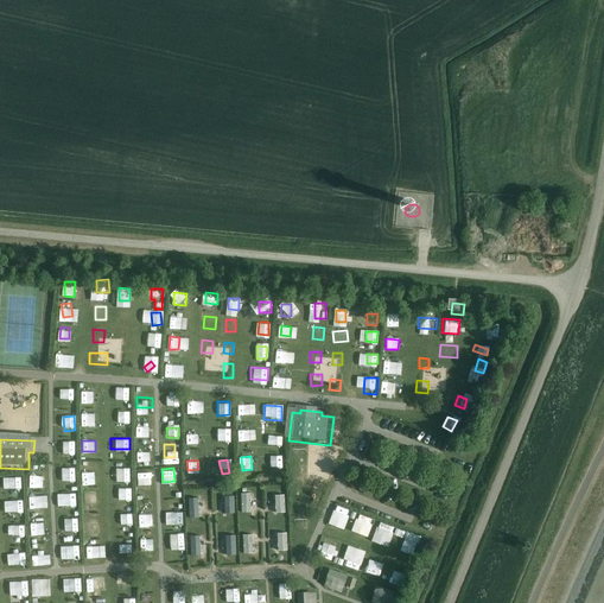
[(23,477),(5,476),(5,489),(23,489),(23,477)]
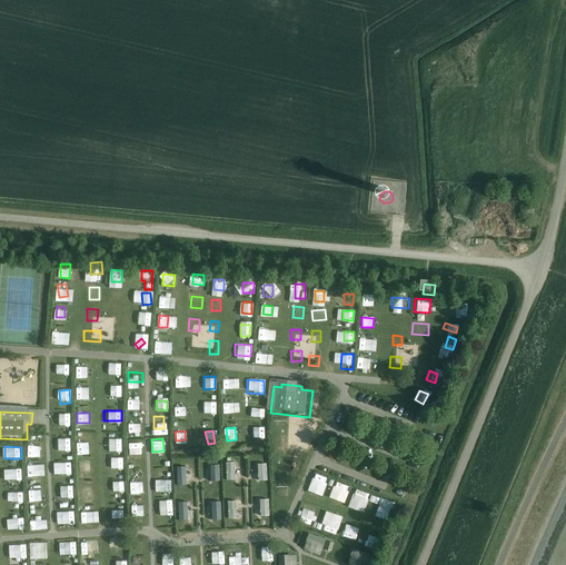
[(257,479),(266,479),(266,456),(257,457),(257,479)]
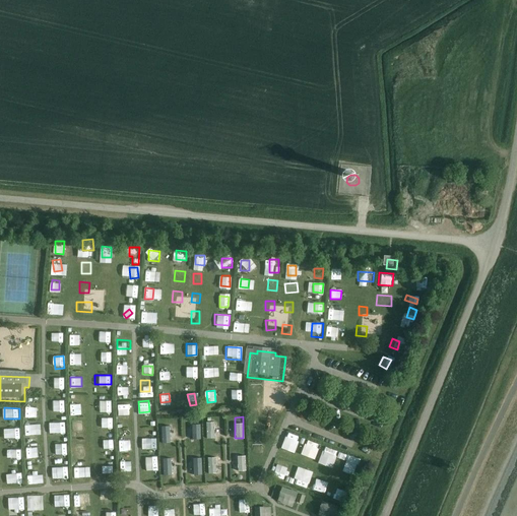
[(200,417),(191,417),(192,439),(200,439),(200,417)]
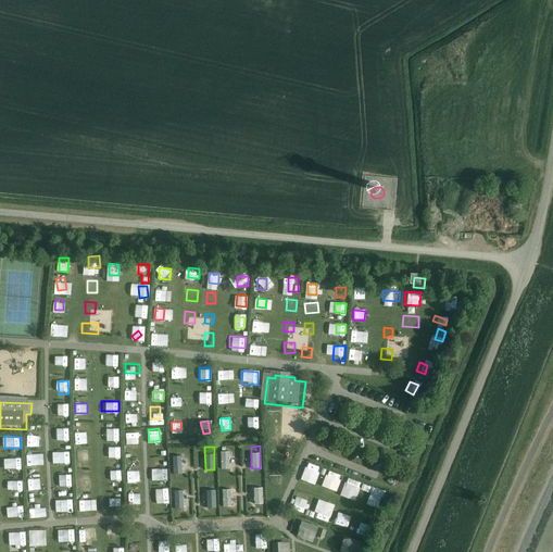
[(110,449),(110,459),(120,459),(120,449),(110,449)]
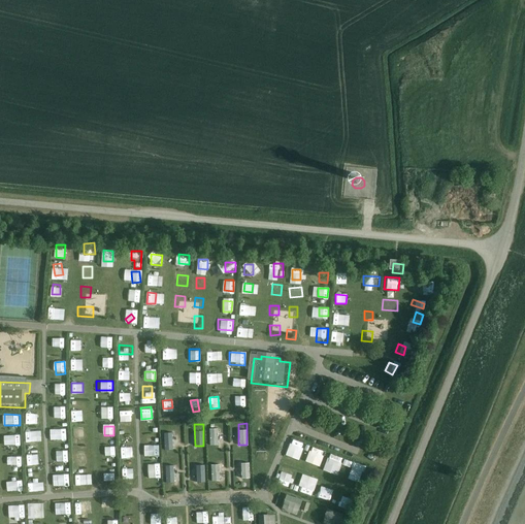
[(173,427),(164,427),(164,447),(173,447),(173,427)]
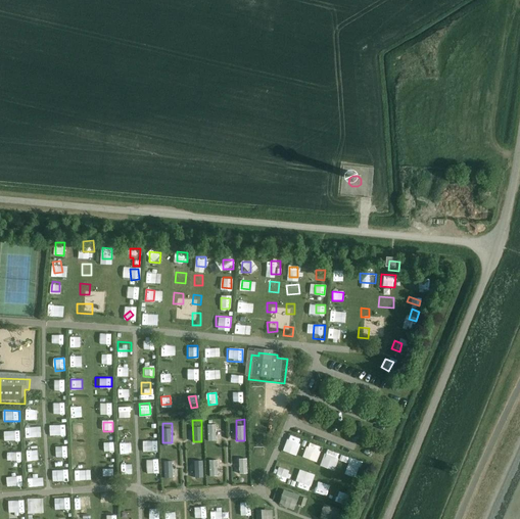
[(207,440),(217,440),(217,423),(207,423),(207,440)]
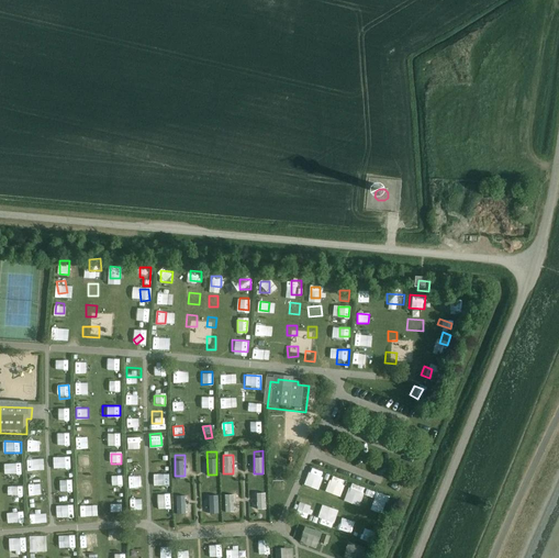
[(78,457),(78,467),(92,468),(93,457),(78,457)]
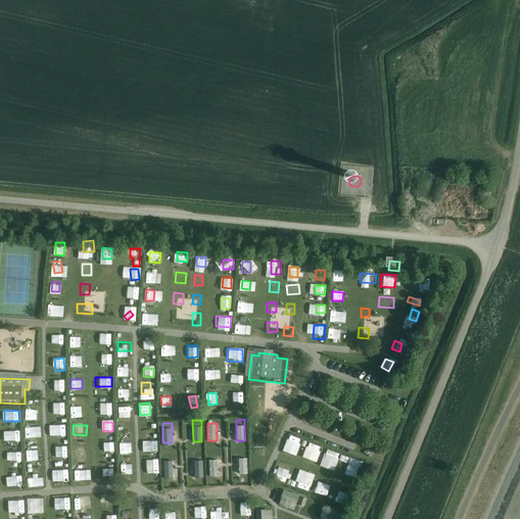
[(156,430),(146,431),(146,442),(156,442),(156,430)]
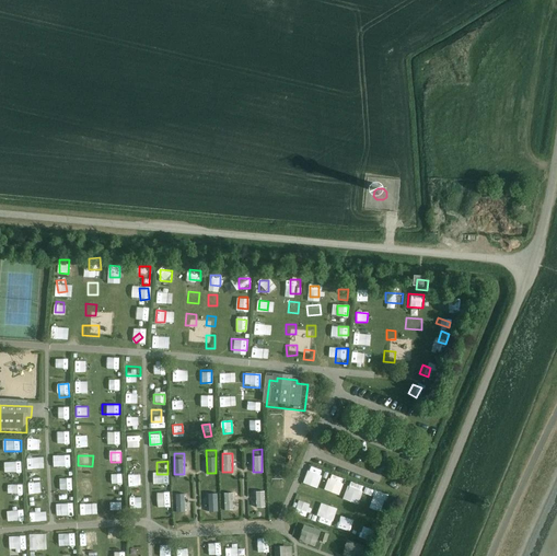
[(13,476),(22,474),(21,462),(11,463),(13,476)]
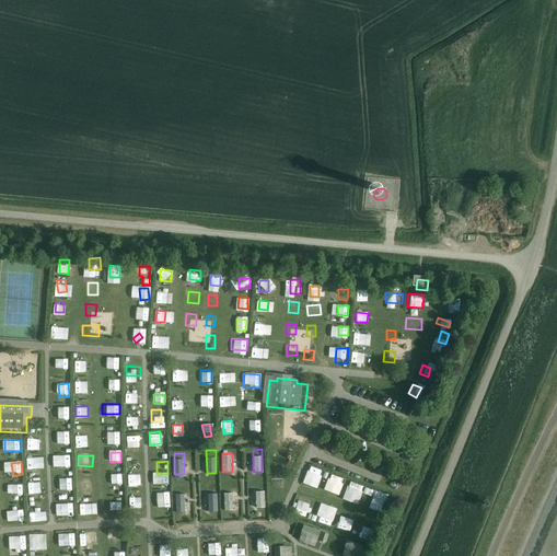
[(321,491),(323,476),(313,475),(312,490),(321,491)]
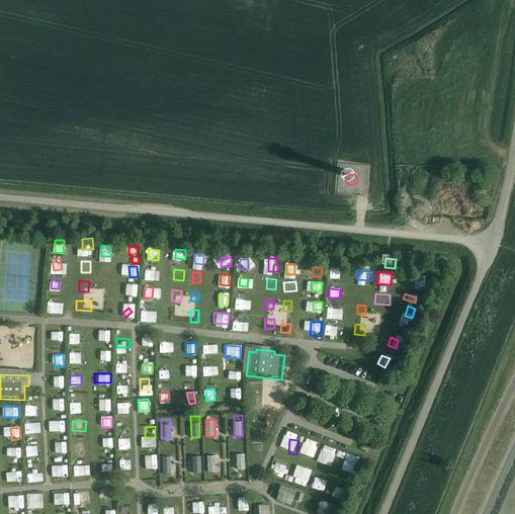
[(310,456),(320,459),(323,449),(313,446),(310,456)]
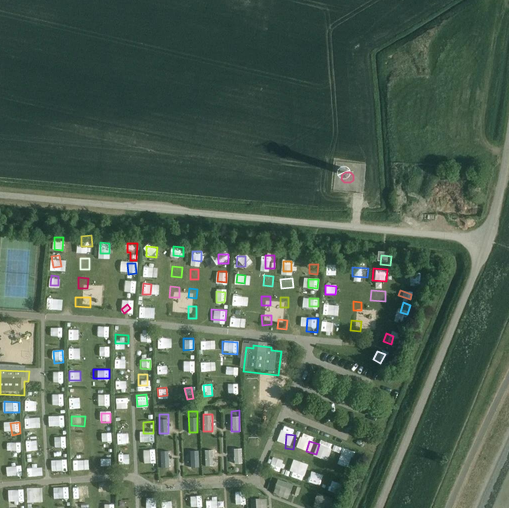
[(27,443),(26,450),(37,451),(37,443),(27,443)]
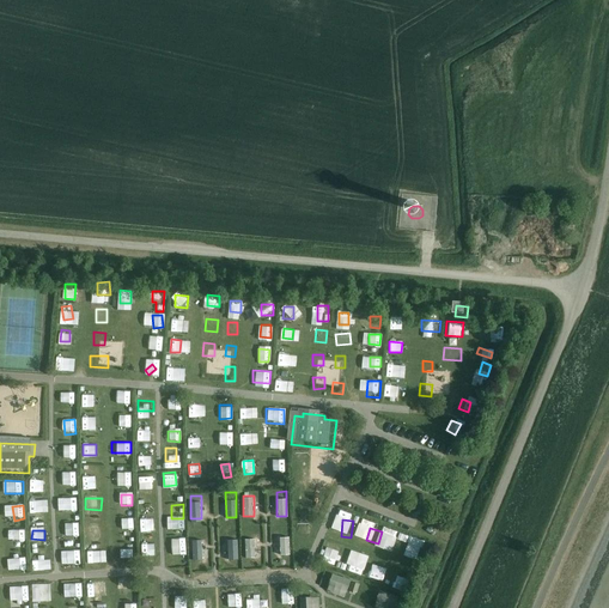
[(288,532),(279,532),(279,554),(288,554),(288,532)]
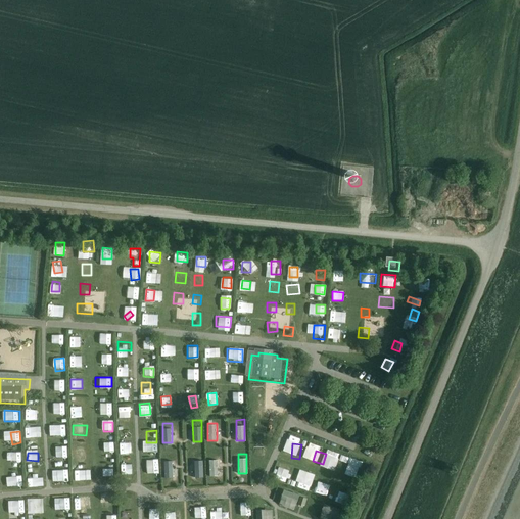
[(202,456),(193,457),(194,476),(202,476),(202,456)]
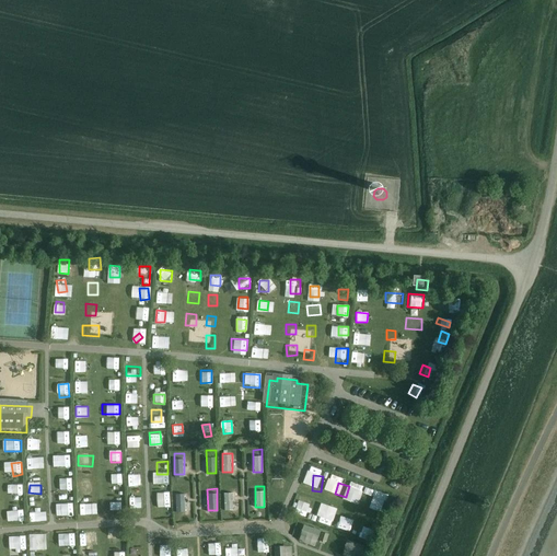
[(223,488),(224,509),(232,508),(232,488),(223,488)]
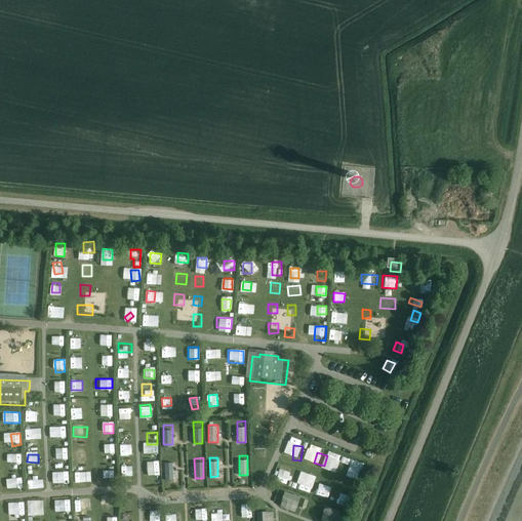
[(164,461),(165,480),(173,480),(173,459),(164,461)]
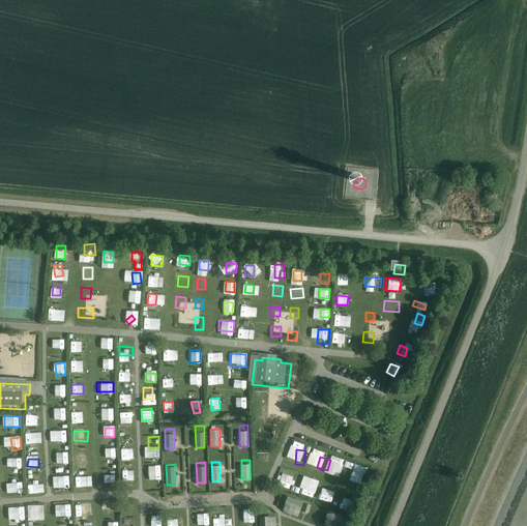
[(144,466),(144,477),(160,477),(159,466),(144,466)]
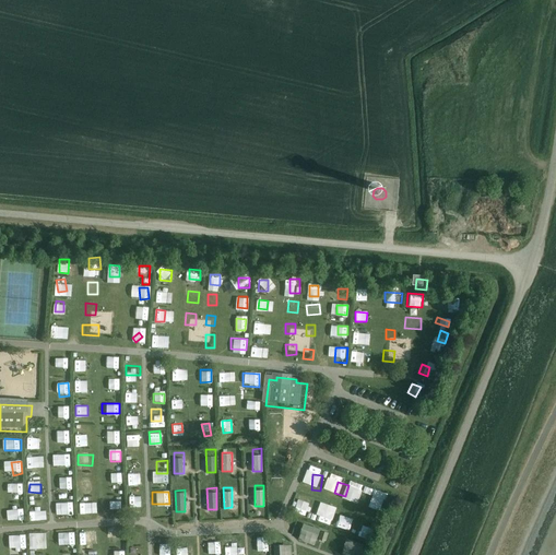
[(359,494),(354,511),(364,514),(368,496),(359,494)]
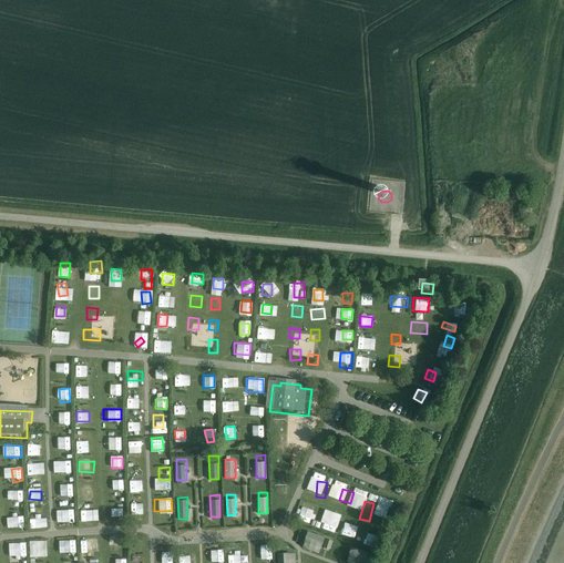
[(85,514),(80,514),(80,524),(96,524),(96,508),(85,508),(85,514)]
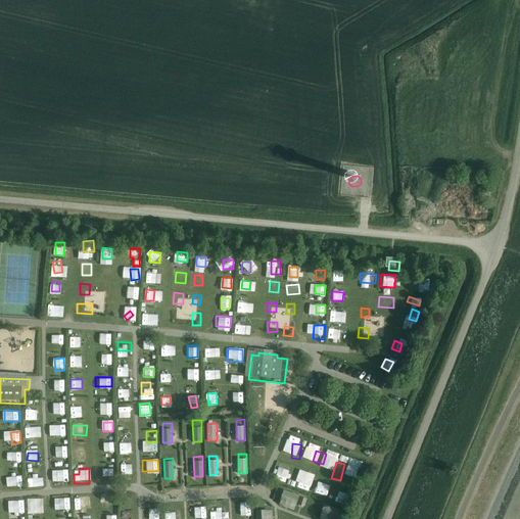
[(113,478),(113,470),(100,470),(100,478),(113,478)]
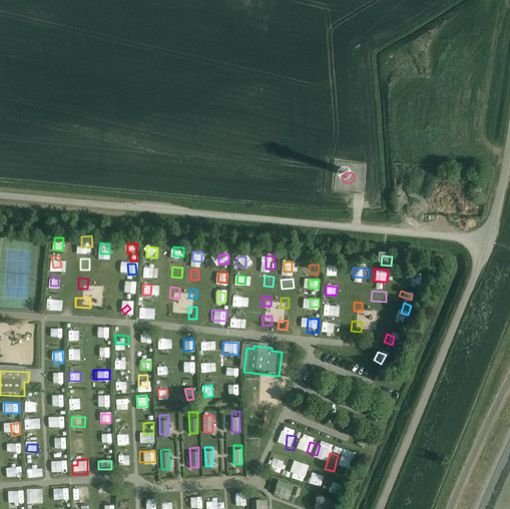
[(272,469),(278,472),(281,465),(275,462),(272,469)]
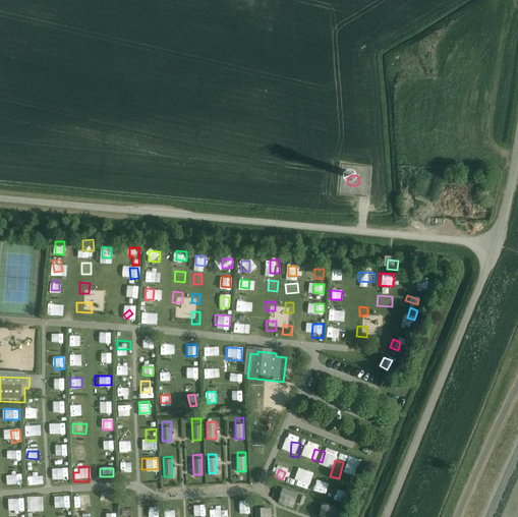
[(68,472),(59,472),(59,480),(68,480),(68,472)]
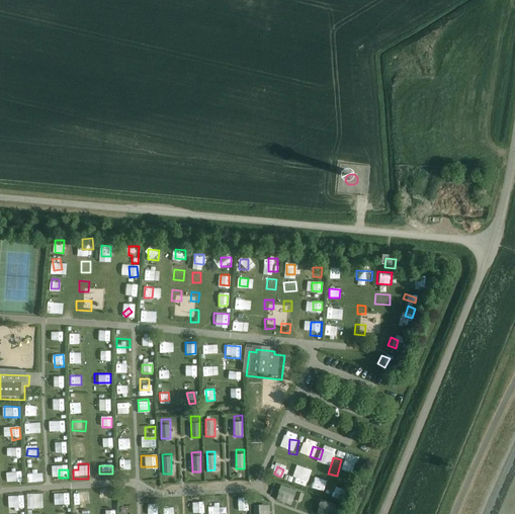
[(11,472),(11,480),(21,480),(20,470),(11,472)]
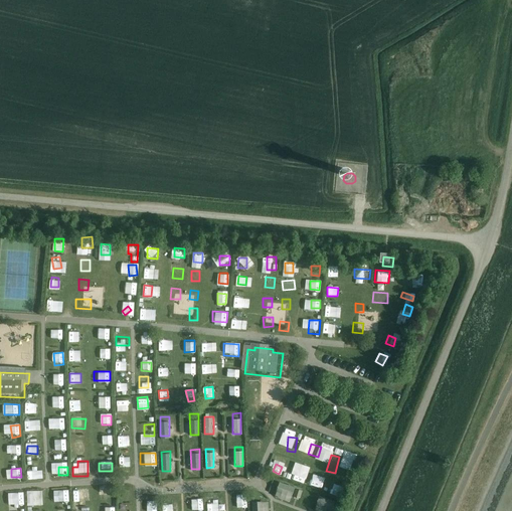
[(303,468),(299,482),(308,484),(312,471),(303,468)]
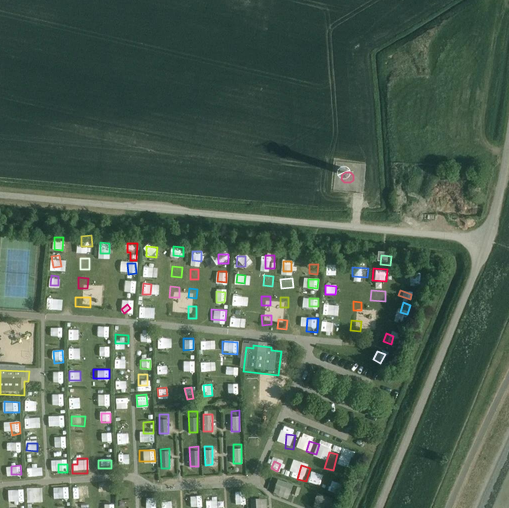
[(28,477),(37,477),(37,467),(28,467),(28,477)]
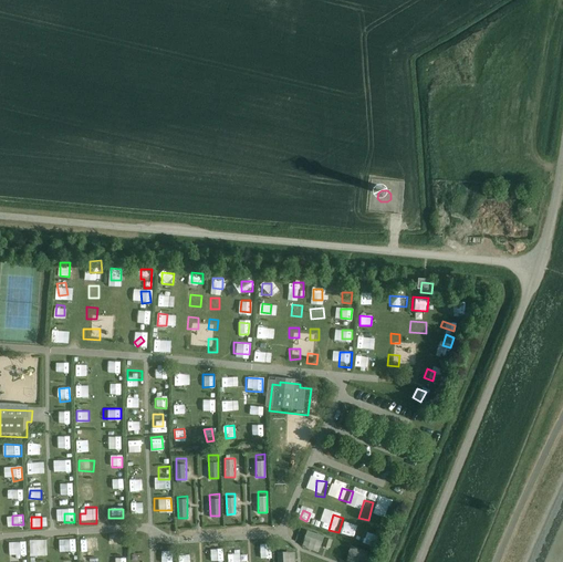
[(306,529),(304,537),(324,544),(327,536),(306,529)]
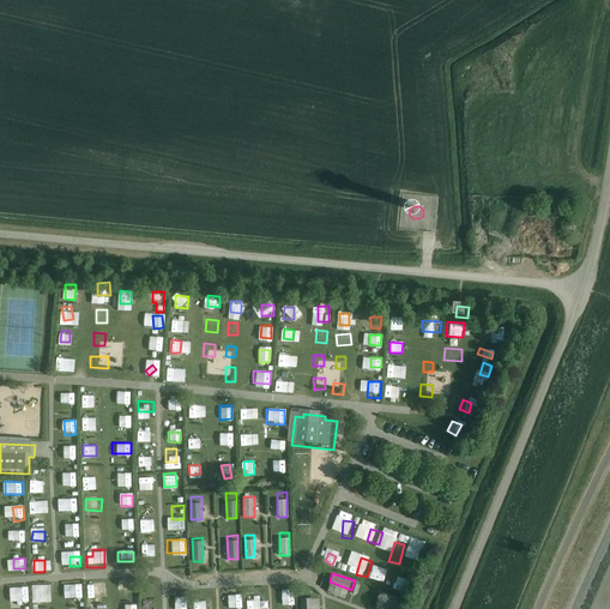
[(89,597),(107,597),(107,583),(88,583),(89,597)]
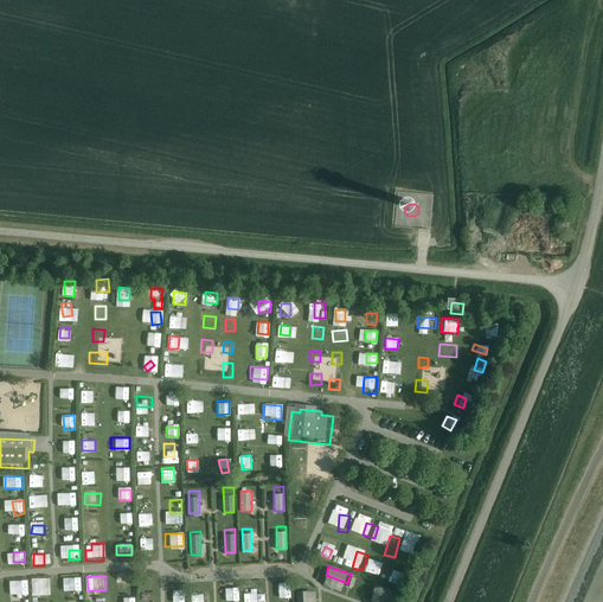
[(289,601),(288,584),(278,586),(280,601),(289,601)]
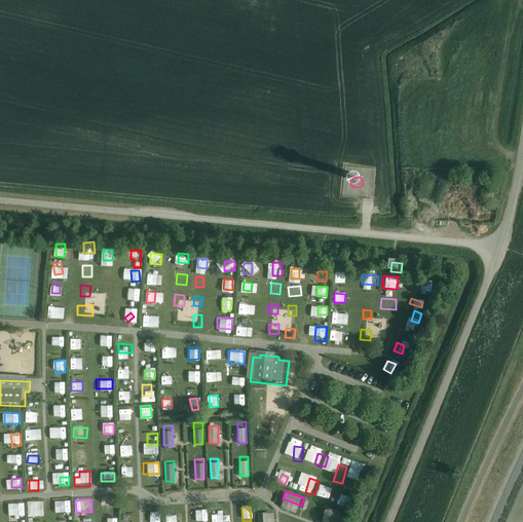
[(266,521),(266,507),(257,507),(257,521),(266,521)]
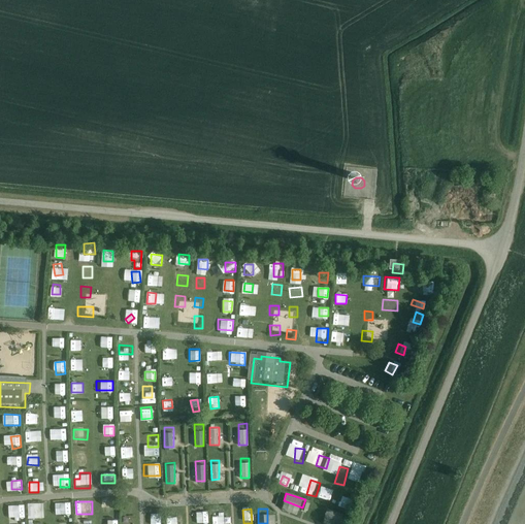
[(206,523),(206,512),(198,512),(198,523),(206,523)]
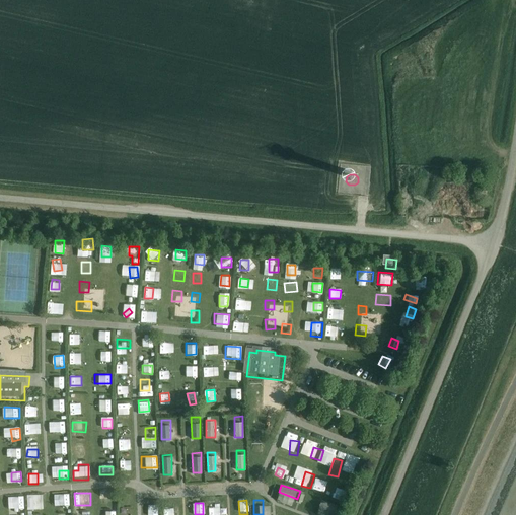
[(165,505),(165,514),(173,514),(174,504),(165,505)]
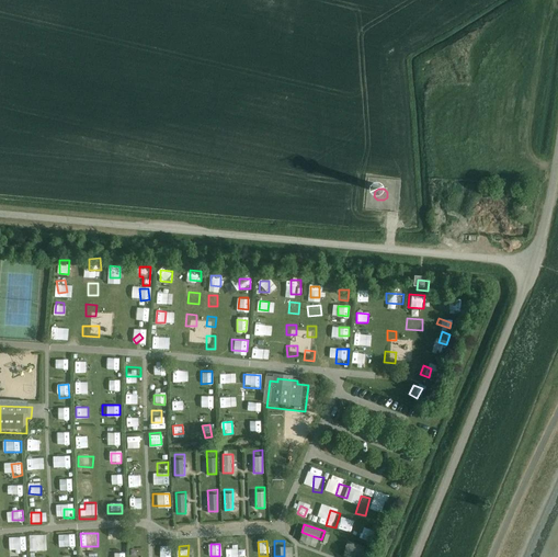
[(235,556),(236,546),(227,545),(226,556),(235,556)]
